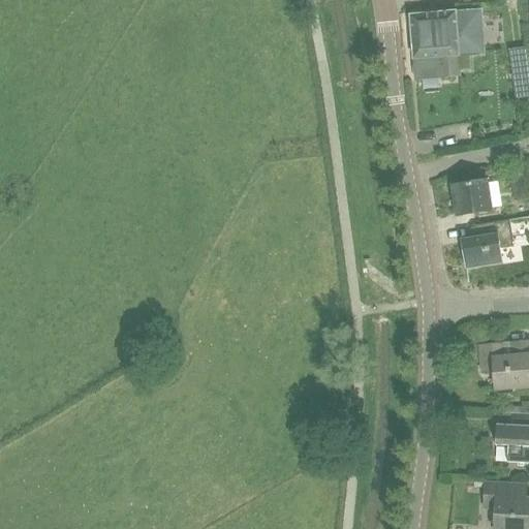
[(436,64),(444,63),(442,57),(470,55),(485,54),(481,9),(411,16),(414,59),(436,57),(436,64)]
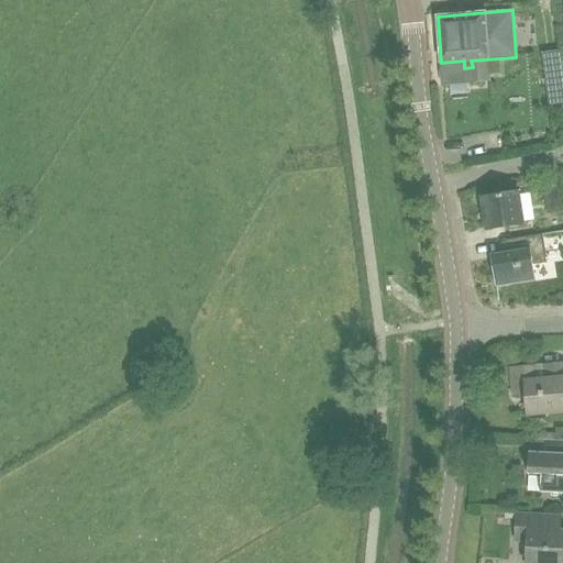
[(542,54),(550,109),(562,107),(562,76),(560,52),(542,54)]
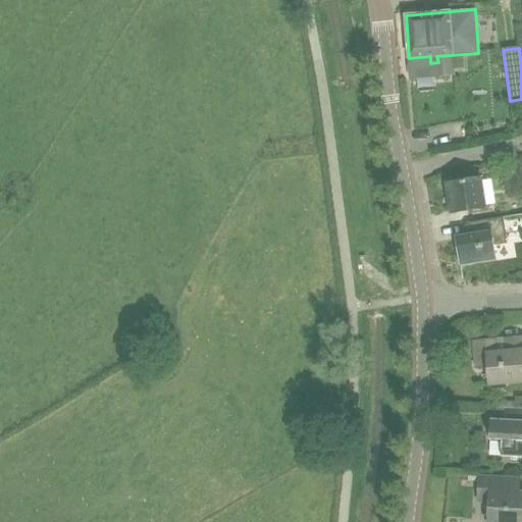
[(465,68),(464,54),(436,56),(438,62),(430,63),(430,56),(409,58),(411,79),(455,75),(454,69),(465,68)]
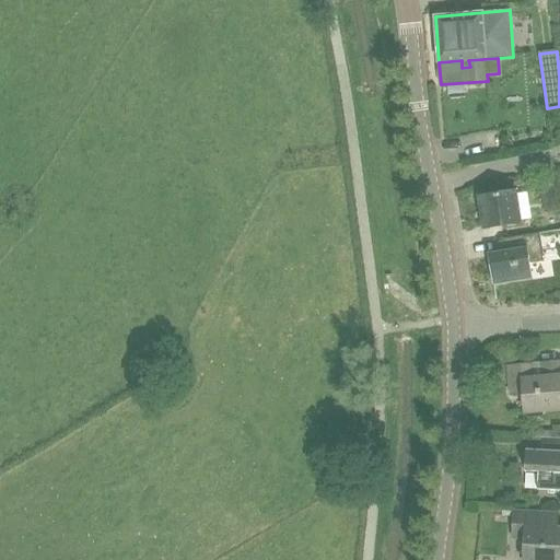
[(521,223),(516,191),(480,197),(486,229),(521,223)]
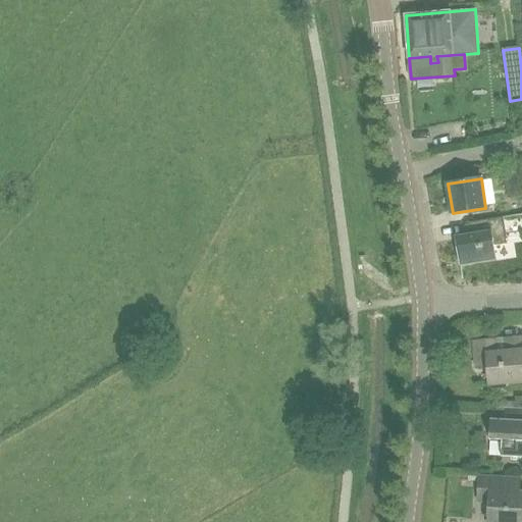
[(470,222),(472,236),(456,238),(461,265),(497,259),(494,246),(508,244),(503,217),(470,222)]
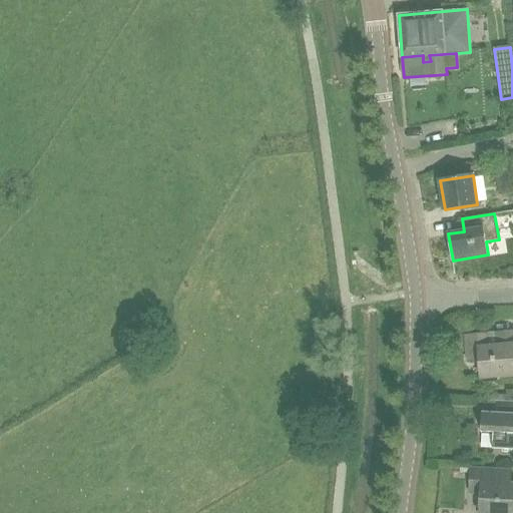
[(512,376),(512,332),(467,336),(469,361),(480,360),(482,379),(512,376)]
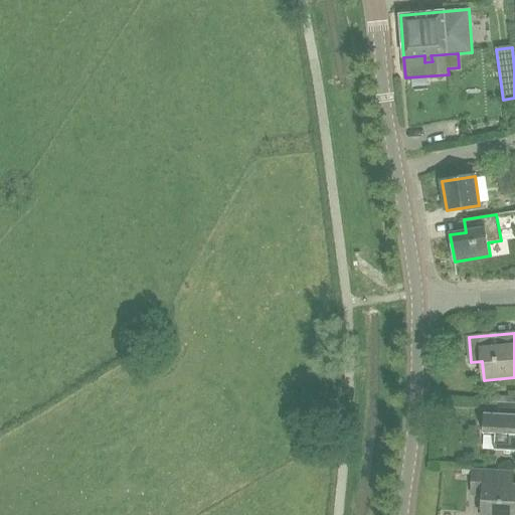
[(514,402),(508,402),(500,402),(499,413),(485,412),(484,435),(495,435),(494,450),(514,451),(514,402)]
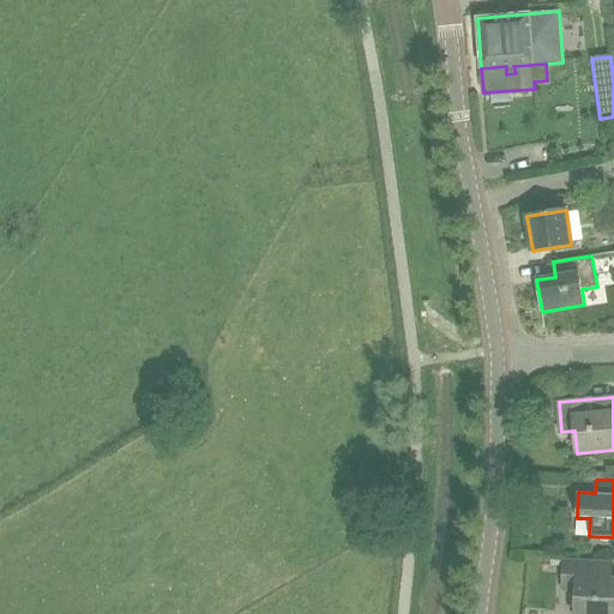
[(613,613),(613,579),(600,579),(600,563),(564,561),(564,581),(576,581),(573,613),(613,613)]
